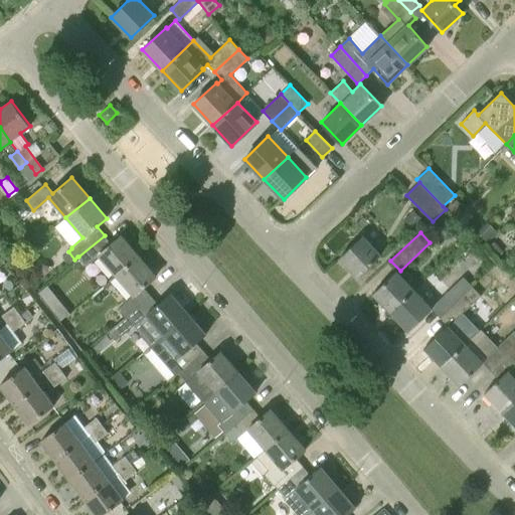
[(98,255),(115,275),(139,255),(122,235),(112,243),(105,235),(78,256),(79,258),(75,262),(83,271),(88,268),(90,270),(96,264),(93,260),(98,255)]
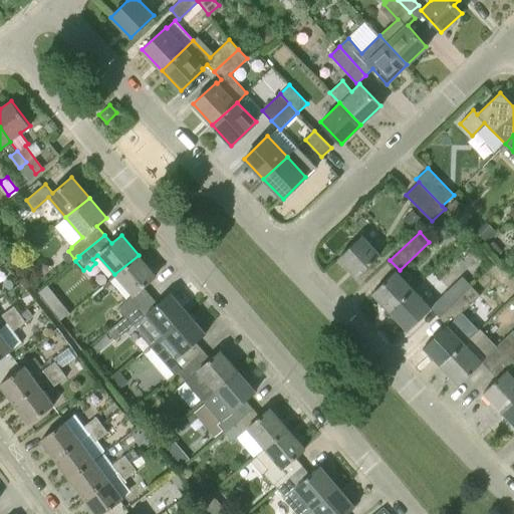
[(338,258),(355,276),(379,254),(362,236),(338,258)]
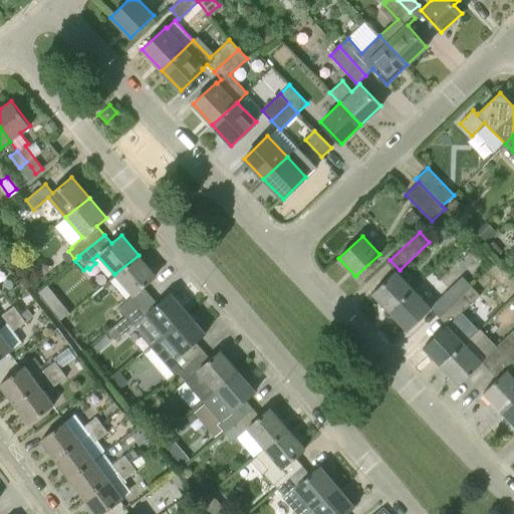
[(124,316),(150,295),(143,286),(156,275),(139,255),(114,274),(133,295),(117,308),(124,316)]
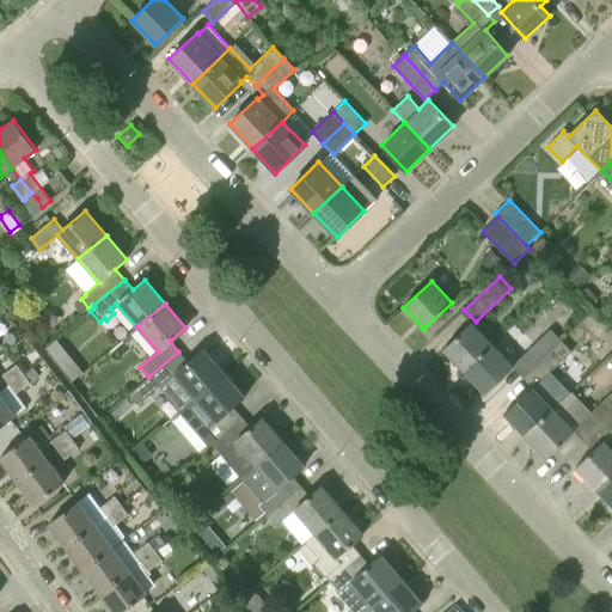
[(444,349),(464,372),(491,346),(471,323),(444,349)]
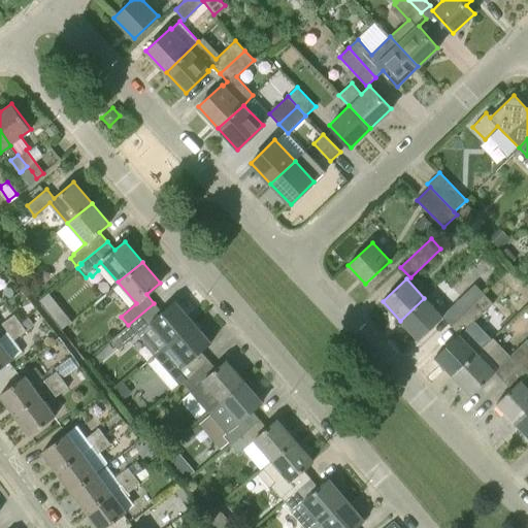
[(484,294),(474,284),(440,316),(442,317),(451,326),(484,294)]
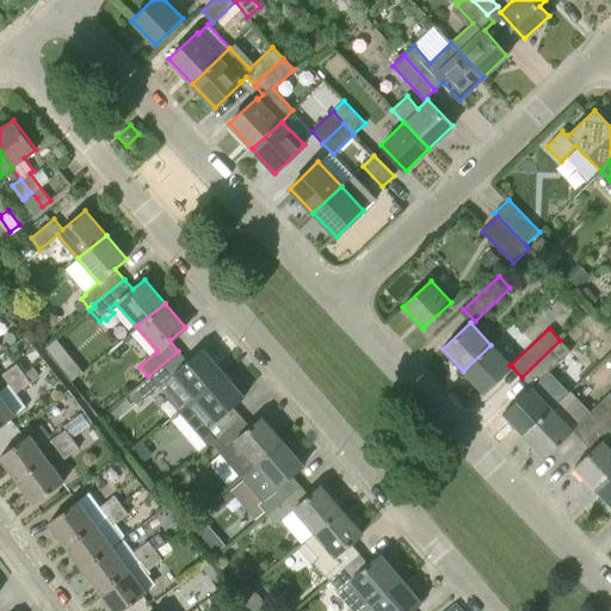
[(560,340),(522,377),(532,388),(536,383),(571,351),(560,340)]
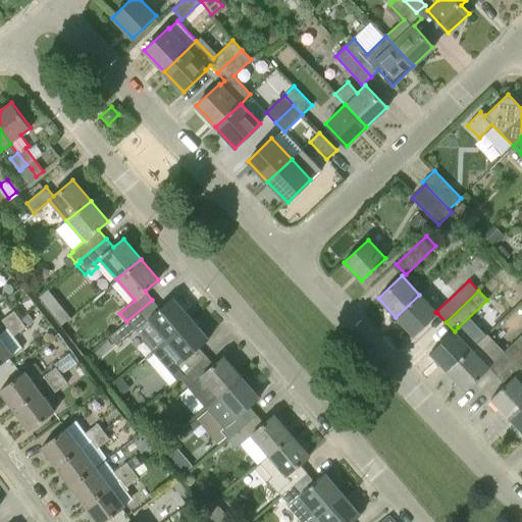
[(413,335),(437,313),(435,312),(419,295),(396,317),(413,335)]
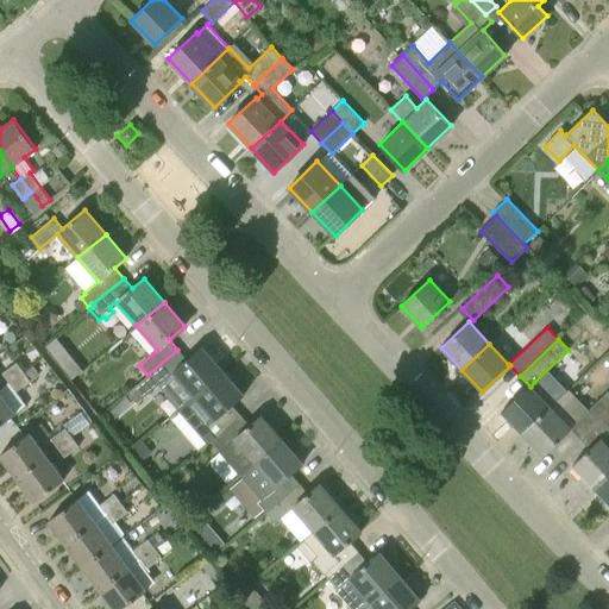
[(173,372),(193,396),(223,371),(202,347),(187,360),(177,350),(148,375),(149,375),(131,390),(140,401),(173,372)]
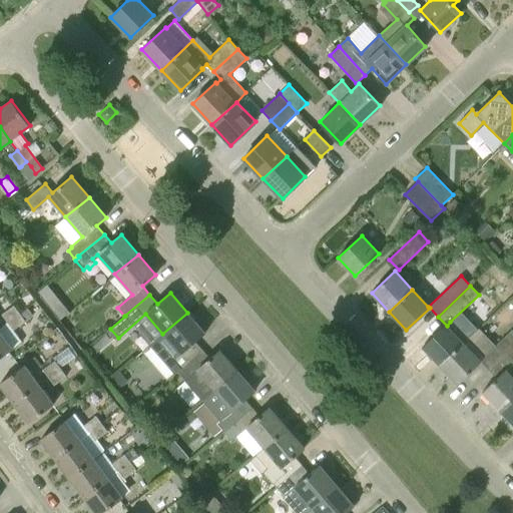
[(2,314),(7,322),(19,313),(14,305),(2,314)]
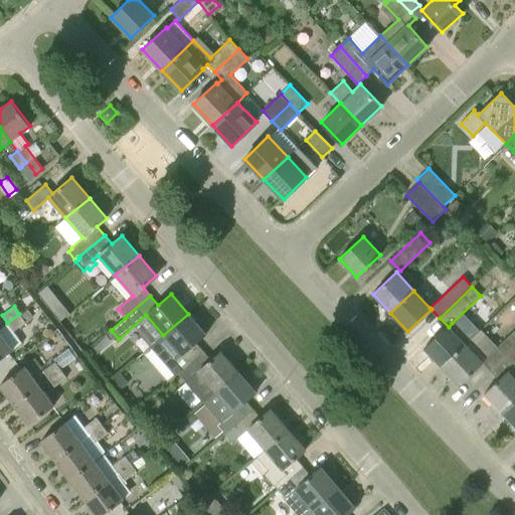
[(7,323),(13,331),(25,322),(19,314),(7,323)]
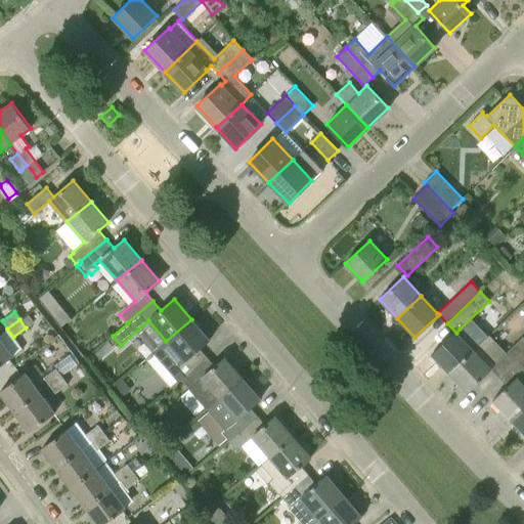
[(180,379),(207,357),(200,349),(210,340),(191,319),(166,341),(153,352),(177,381),(180,379)]
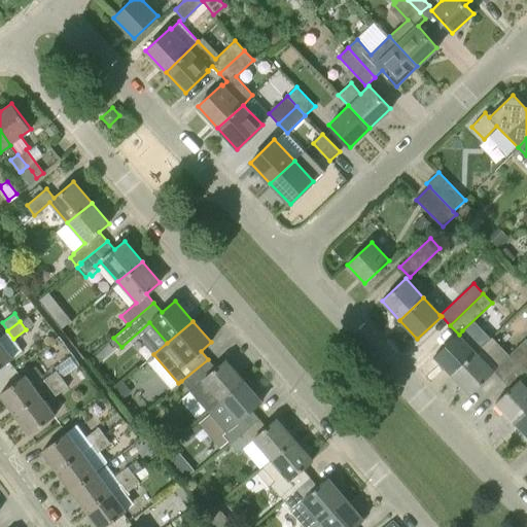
[(0,336),(0,366),(13,357),(23,350),(13,339),(7,330),(0,336)]
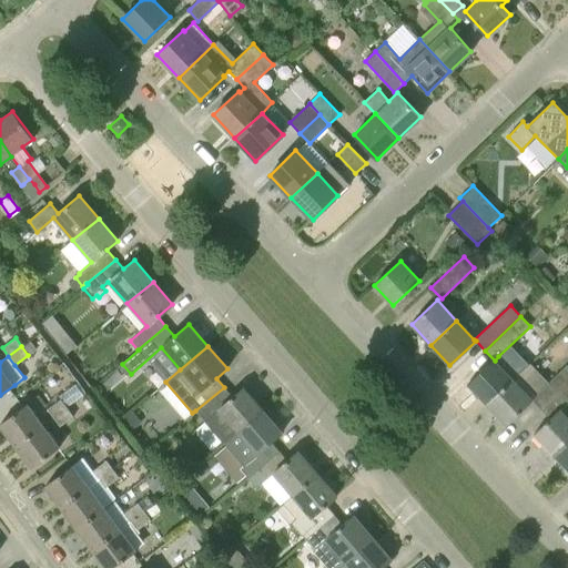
[(513,379),(495,361),(467,384),(487,404),(513,379)]
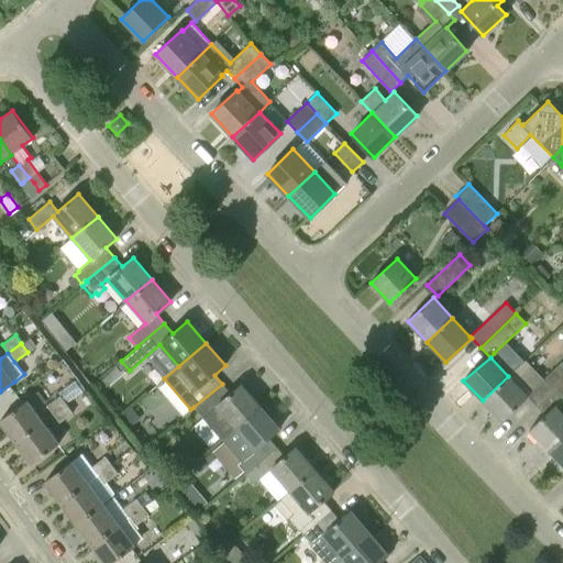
[(536,406),(562,379),(562,362),(562,361),(543,379),(525,361),(508,376),(483,400),(501,421),(528,397),(536,406)]
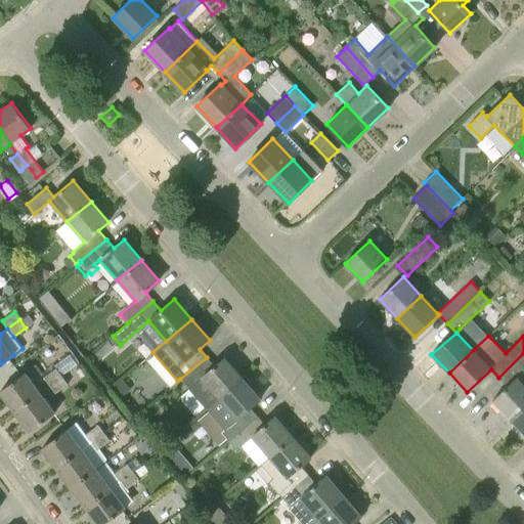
[(512,418),(523,406),(523,353),(498,378),(507,387),(493,399),(512,418)]
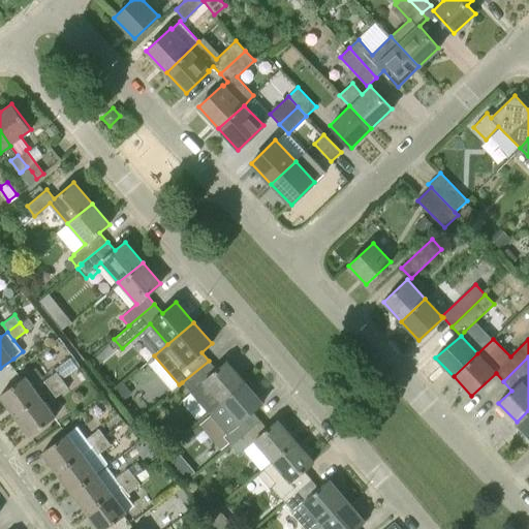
[(209,413),(221,403),(245,382),(227,361),(217,370),(209,361),(182,382),(209,413)]
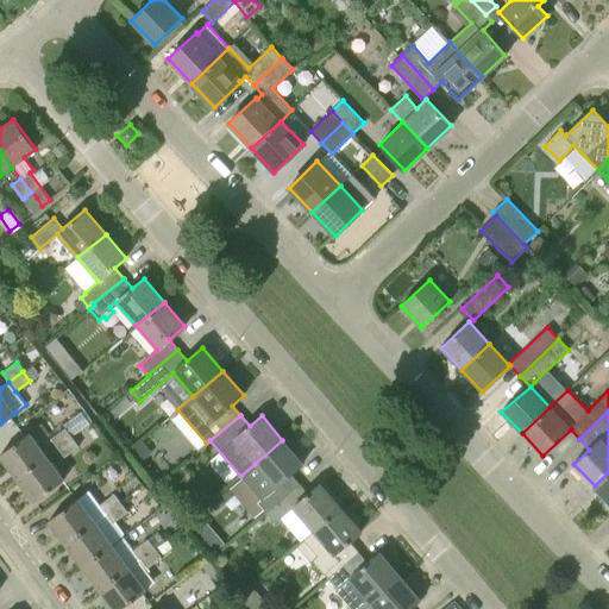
[(73,437),(66,428),(50,439),(56,449),(73,437)]
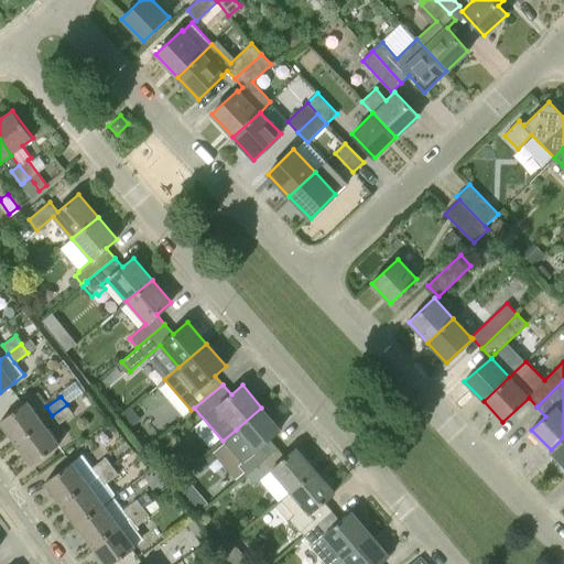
[(0,422),(15,443),(43,421),(38,413),(28,400),(0,420),(0,422)]
